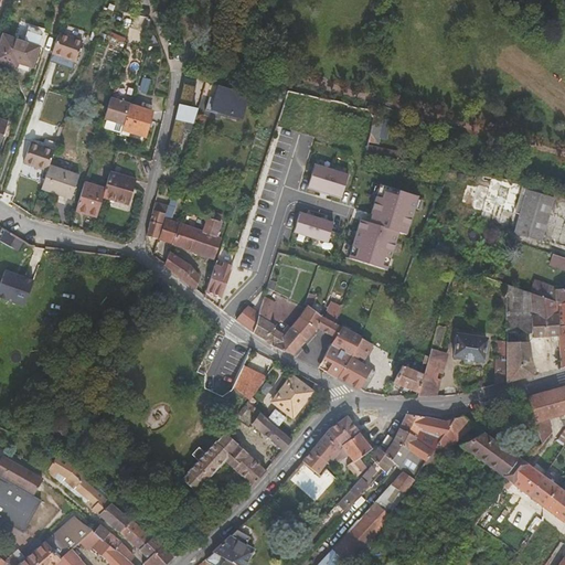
[(60,30),(50,60),(73,68),(83,39),(60,30)]
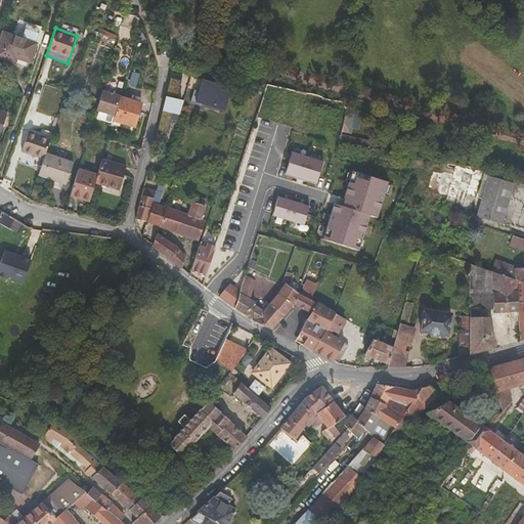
[(36,43),(3,32),(0,40),(0,56),(28,67),(36,43)]
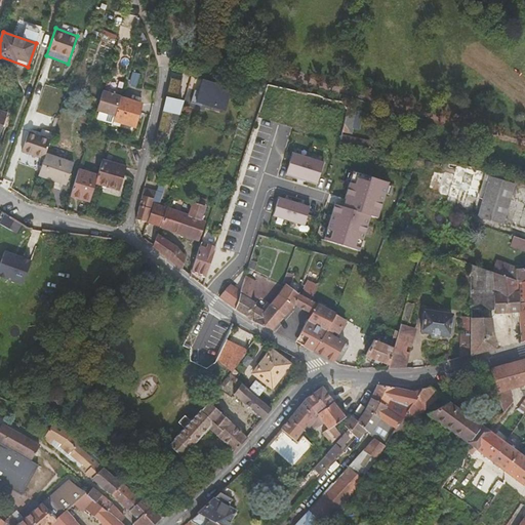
[(179,114),(183,105),(177,104),(183,82),(171,79),(159,131),(170,134),(175,113),(179,114)]
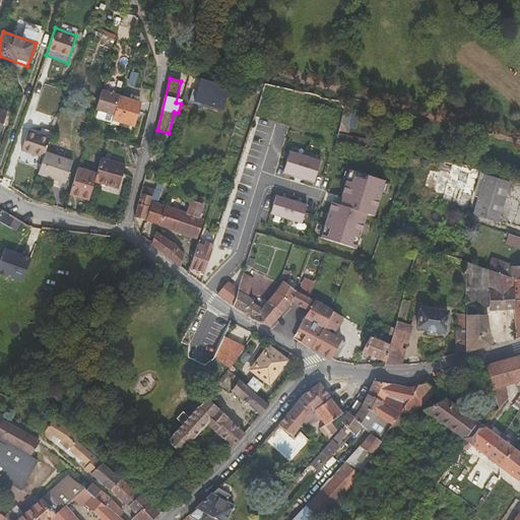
[(198,79),(195,90),(192,89),(188,102),(199,105),(200,102),(219,108),(223,95),(225,87),(198,79)]
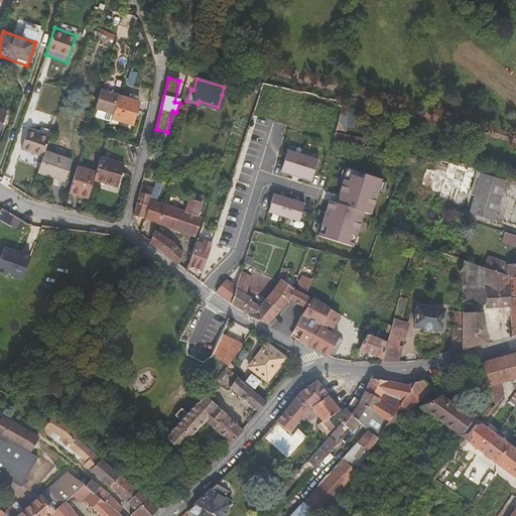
[(114,114),(119,96),(119,95),(102,90),(96,109),(114,114)]
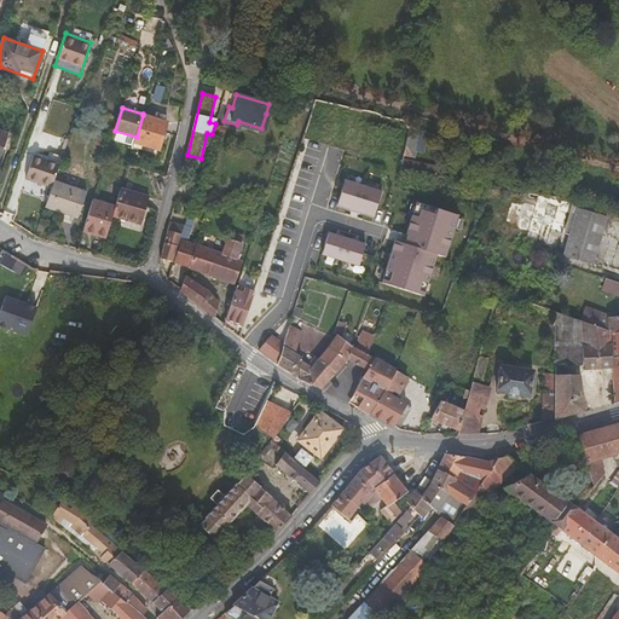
[(137,137),(134,143),(133,146),(140,149),(142,144),(160,150),(168,122),(143,115),(137,137)]
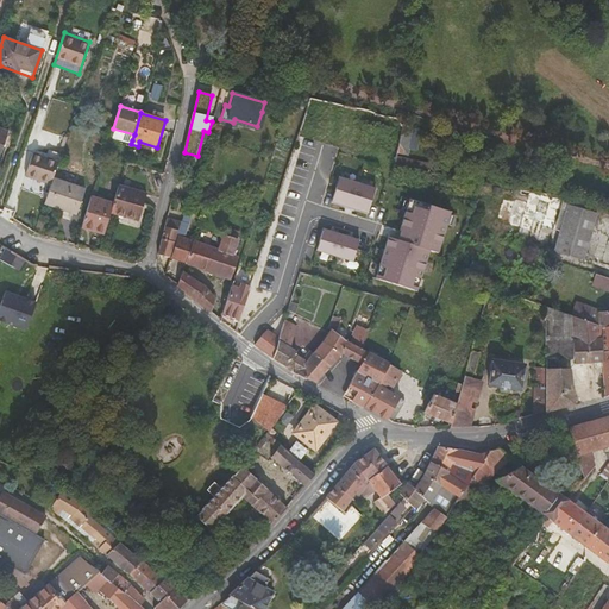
[(397,151),(408,154),(408,149),(413,130),(403,127),(397,151)]
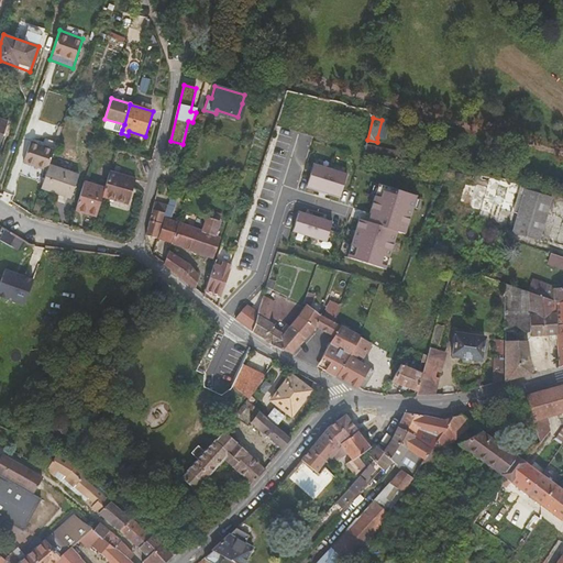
[(382,120),(377,138),(386,139),(389,122),(382,120)]
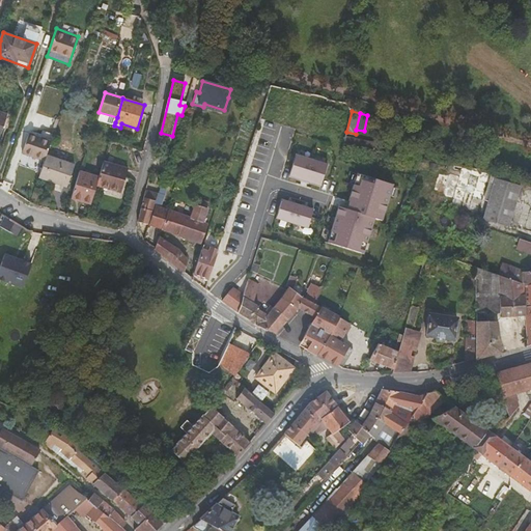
[(52,139),(29,132),(23,150),(45,158),(47,152),(49,148),(52,139)]
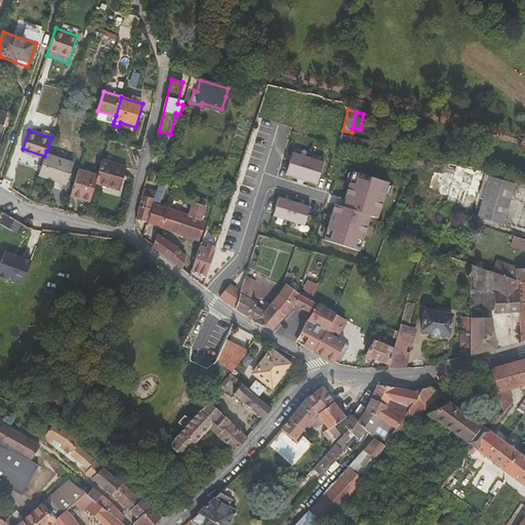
[(339,143),(375,149),(376,143),(341,135),(339,143)]
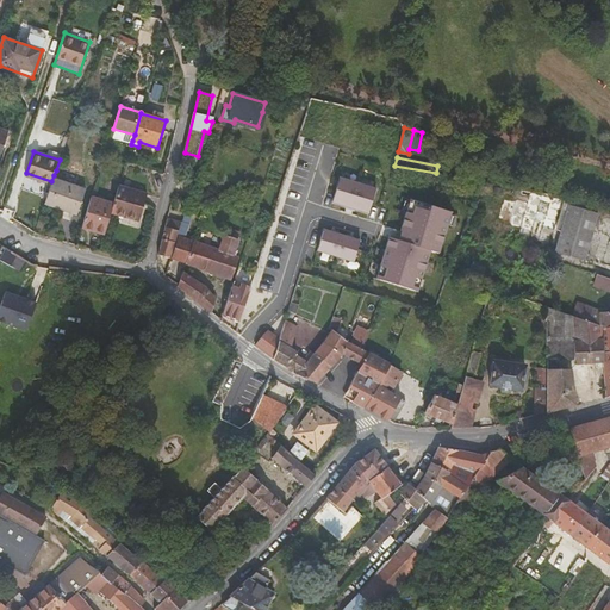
[(436,173),(437,174),(462,179),(462,175),(464,170),(437,166),(436,173)]
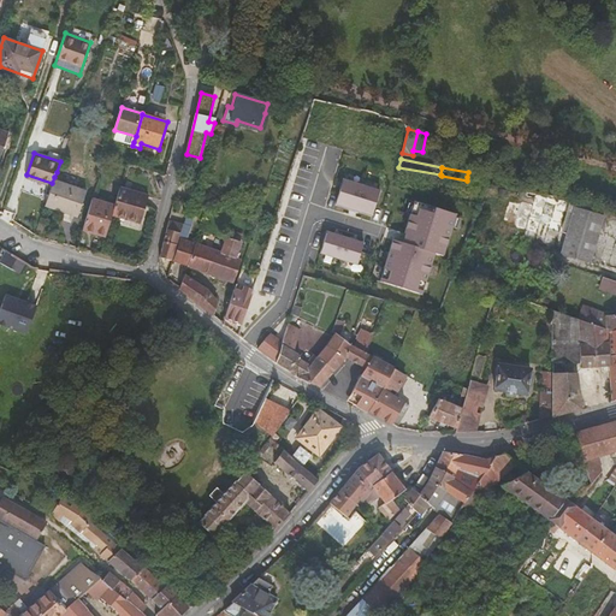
[(52,183),(45,203),(63,211),(71,184),(54,177),(52,183)]
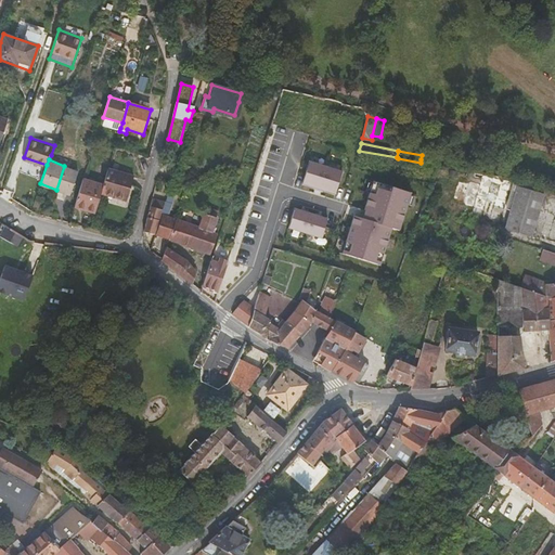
[(309,162),(301,184),(335,194),(341,171),(309,162)]
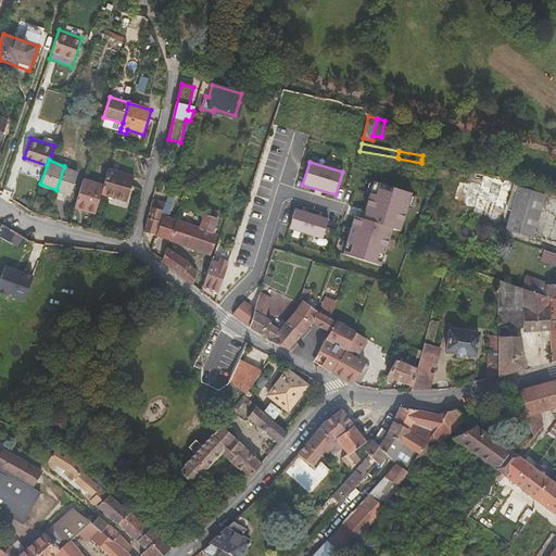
[(64,166),(57,190),(70,194),(78,172),(64,166)]
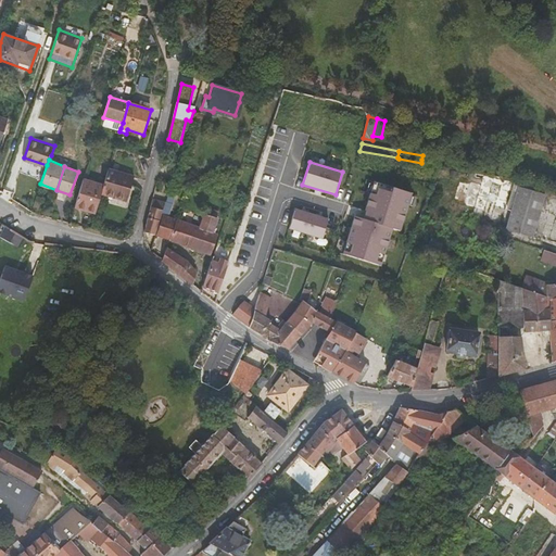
[(103,186),(101,194),(119,199),(126,175),(109,169),(103,186)]
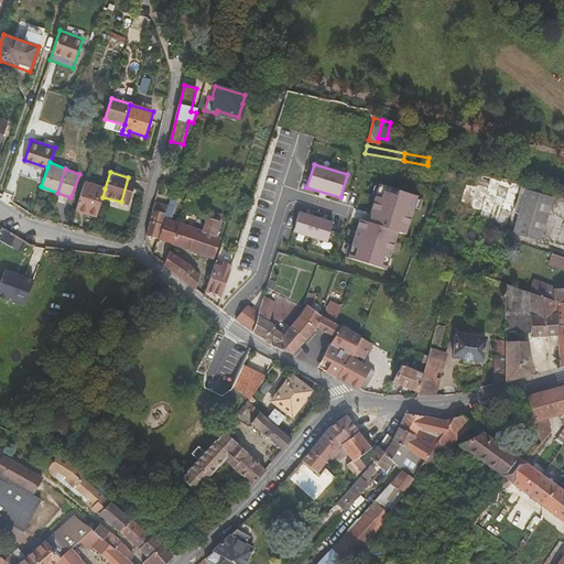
[(121,202),(129,205),(136,181),(128,177),(121,202)]
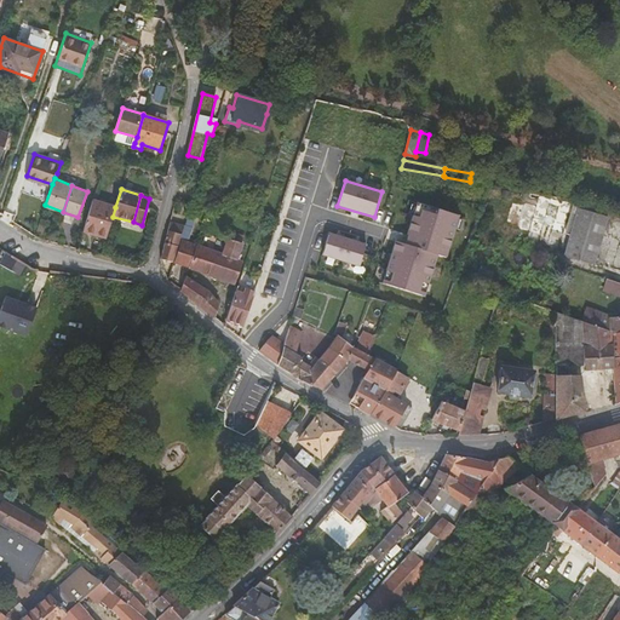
[(563,234),(572,201),(557,199),(557,201),(537,195),(533,206),(524,204),(520,206),(515,225),(517,230),(526,233),(538,235),(540,228),(540,225),(550,228),(549,230),(563,234)]
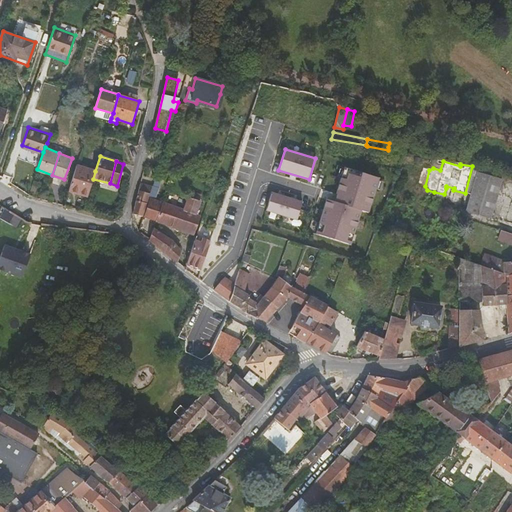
[(76,165),(68,192),(87,198),(93,179),(95,171),(76,165)]
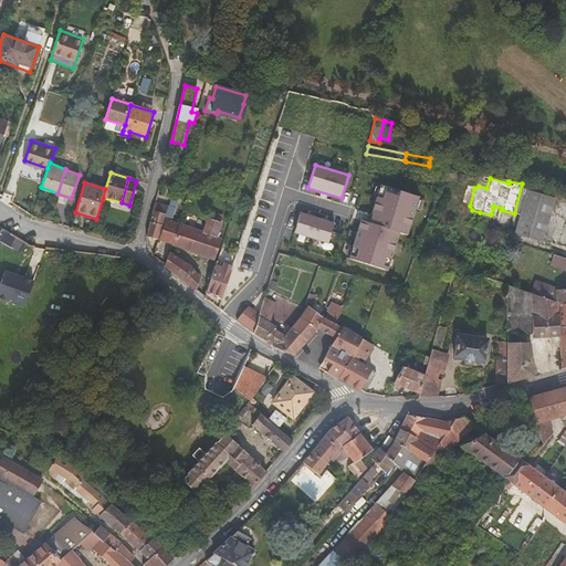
[(419,197),(380,185),(371,215),(373,215),(370,223),(360,220),(349,259),(387,270),(399,232),(407,234),(419,197)]
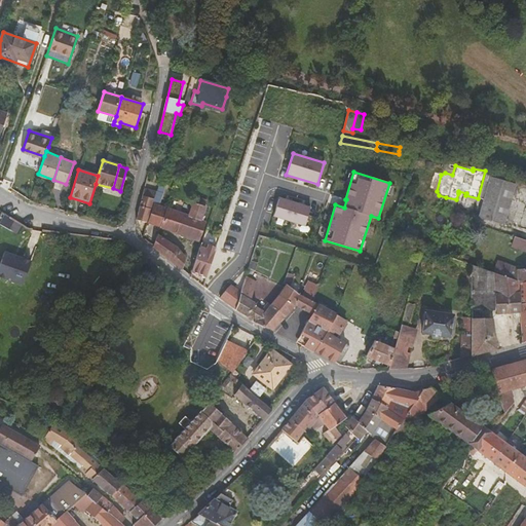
[(514,184),(489,177),(478,218),(503,225),(514,184)]
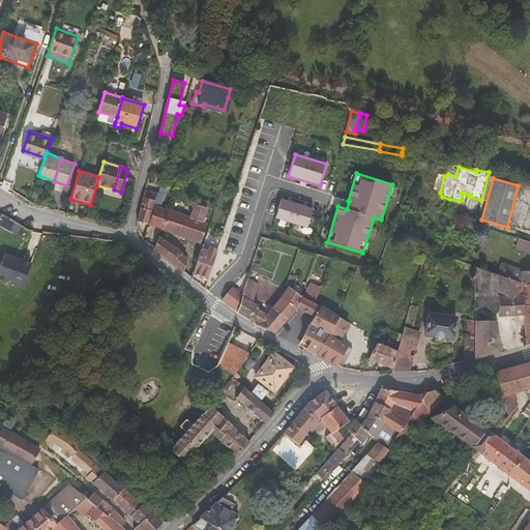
[(157,194),(146,190),(140,219),(140,222),(147,225),(148,224),(153,206),(157,194)]
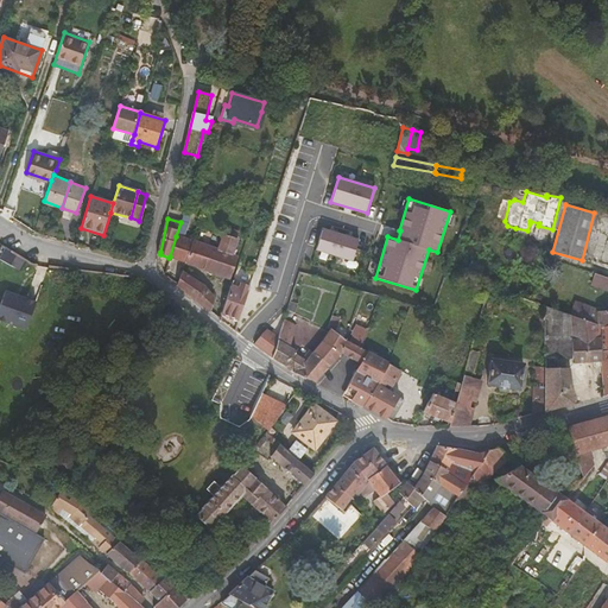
[(322,229),(316,249),(352,261),(359,240),(322,229)]
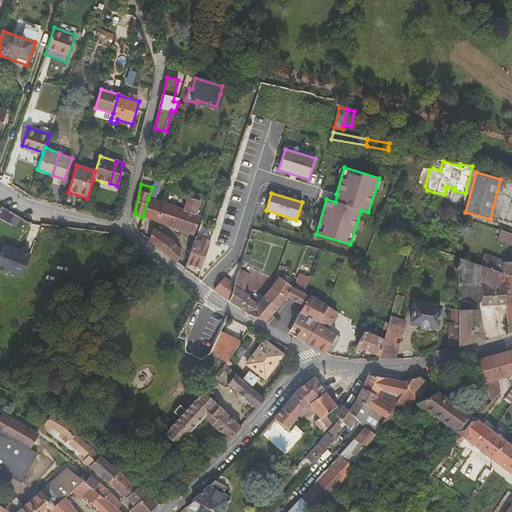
[(162,204),(156,221),(195,234),(201,217),(195,215),(200,202),(199,201),(190,199),(189,198),(185,211),(163,203),(162,204)]
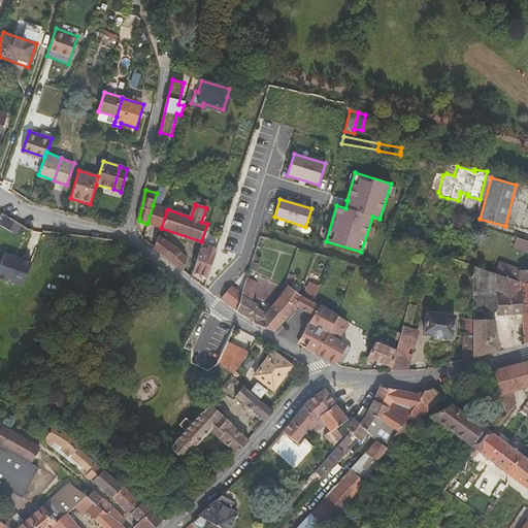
[(153,205),(147,223),(161,228),(167,210),(153,205)]
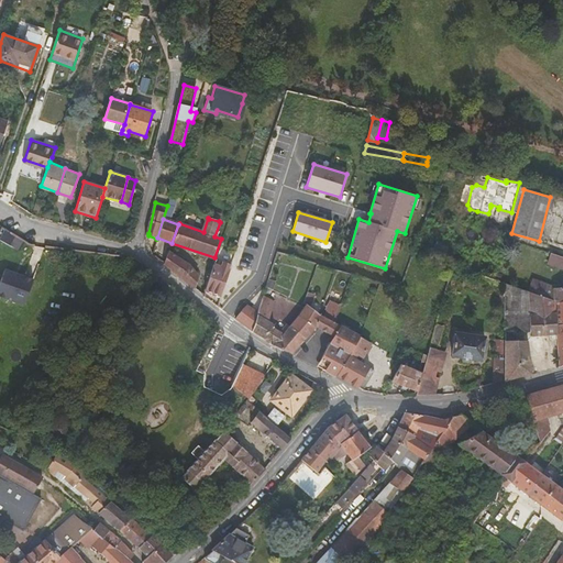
[(170,247),(165,261),(165,265),(195,288),(198,276),(190,267),(172,256),(175,249),(170,247)]
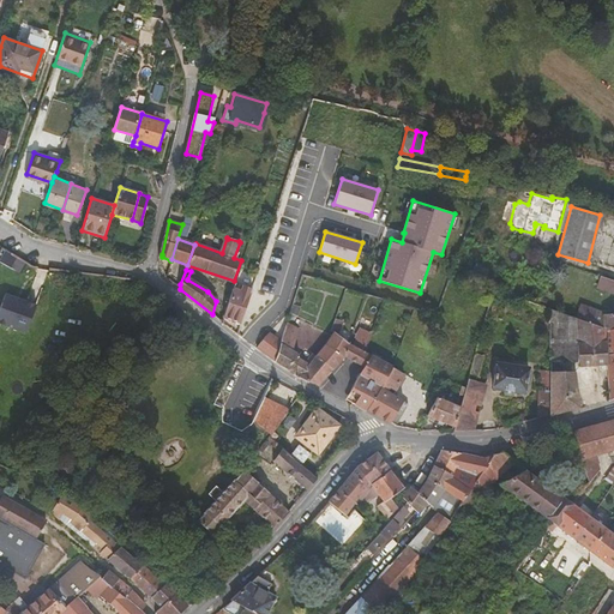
[(612,278),(601,275),(597,286),(609,290),(612,278)]
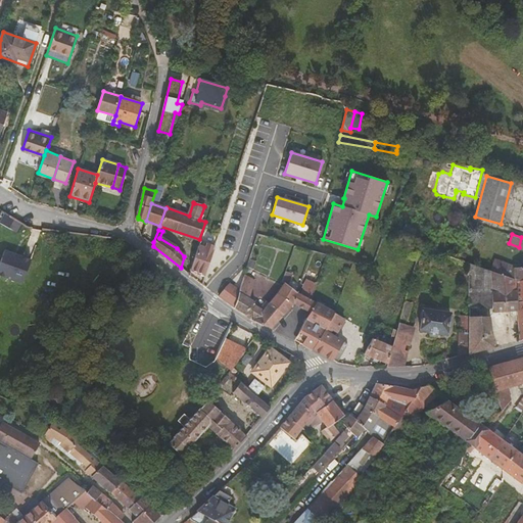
[(199,245),(191,270),(206,275),(210,262),(216,245),(208,243),(206,247),(199,245)]
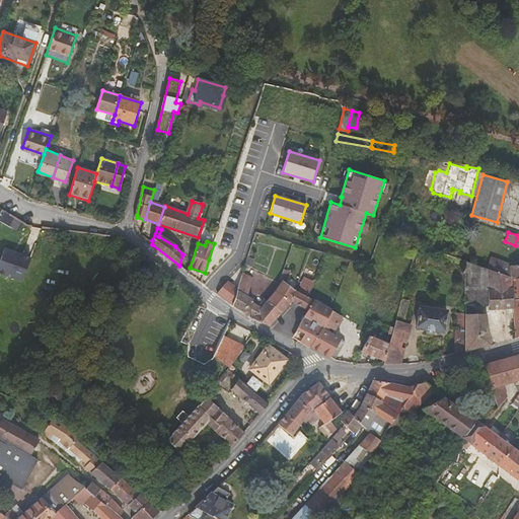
[(0,273),(23,281),(32,255),(4,246),(0,260),(0,273)]
